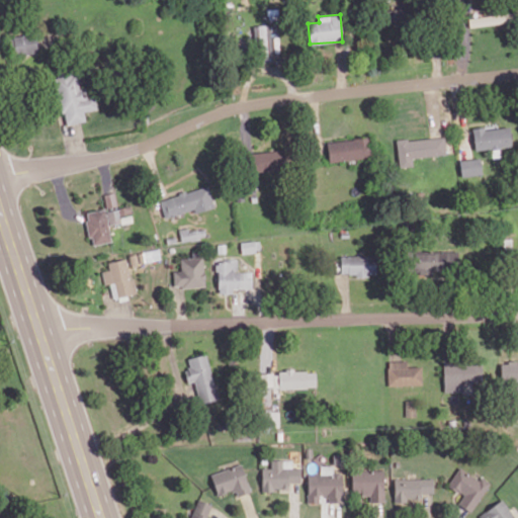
[(470,26),(512,22),(511,14),(469,18),(470,26)]
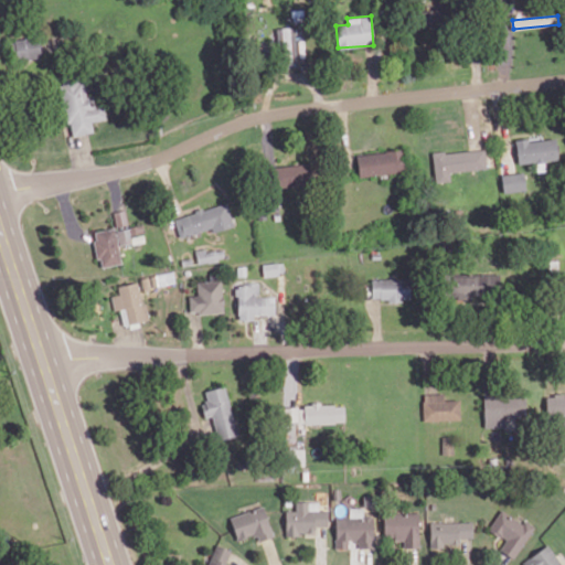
[(296,28),(278,28),(278,66),(296,66),(296,28)]
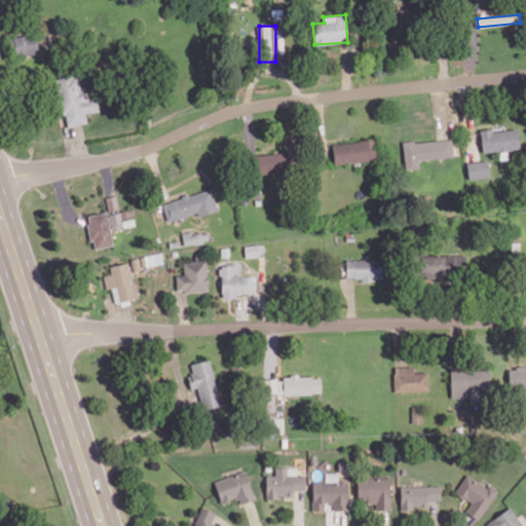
[(14,36),(14,54),(37,54),(37,35),(14,36)]
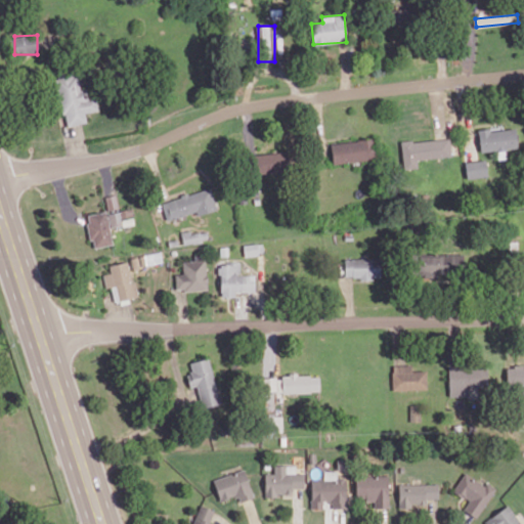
[(56,77),(64,126),(86,122),(85,113),(98,111),(95,96),(87,98),(86,89),(81,90),(78,74),(56,77)]
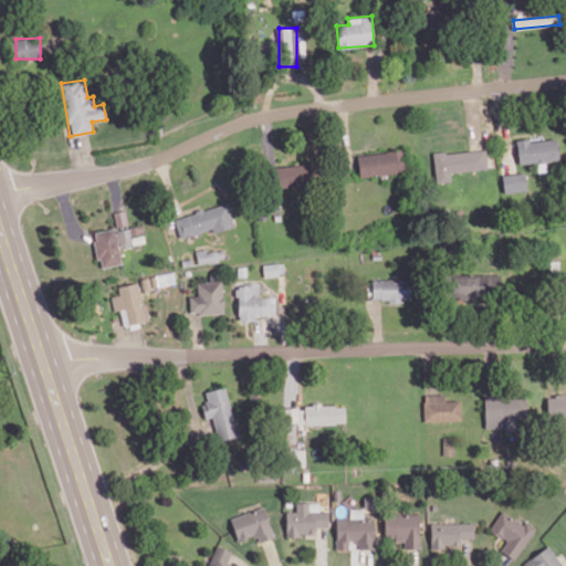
[(519,164),(559,160),(557,137),(516,140),(519,164)]
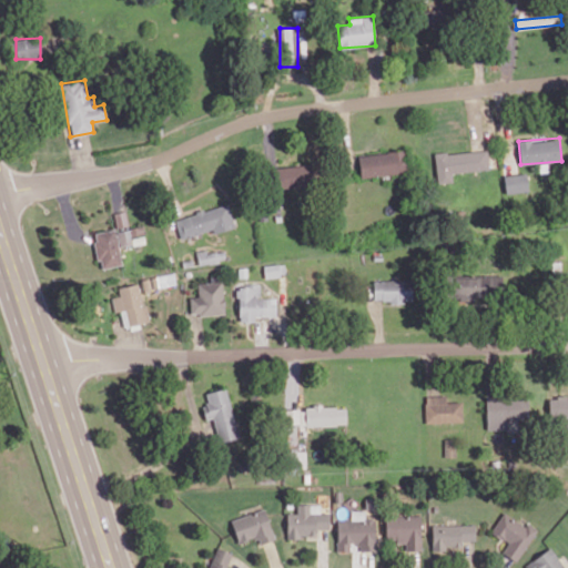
[(435,154),(438,183),(453,182),(452,173),(489,169),(487,149),(435,154)]
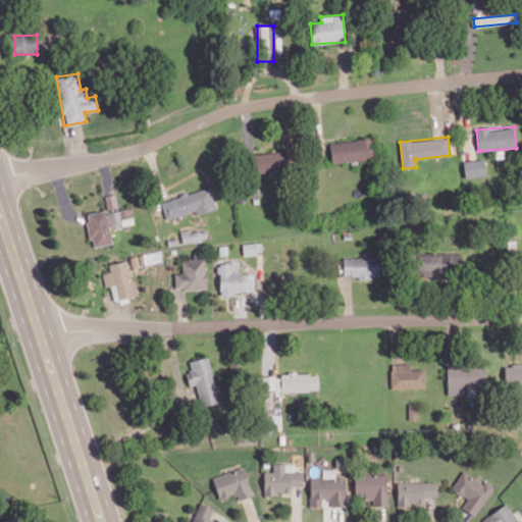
[(329,143),(331,163),(374,158),(371,138),(329,143)]
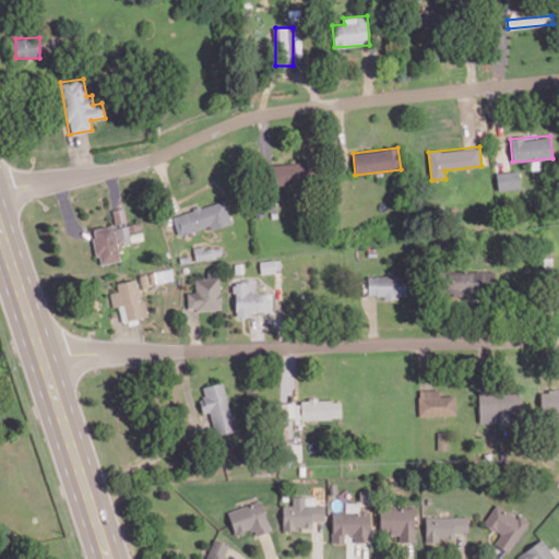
[(272,186),(312,179),(309,159),(269,166),(272,186)]
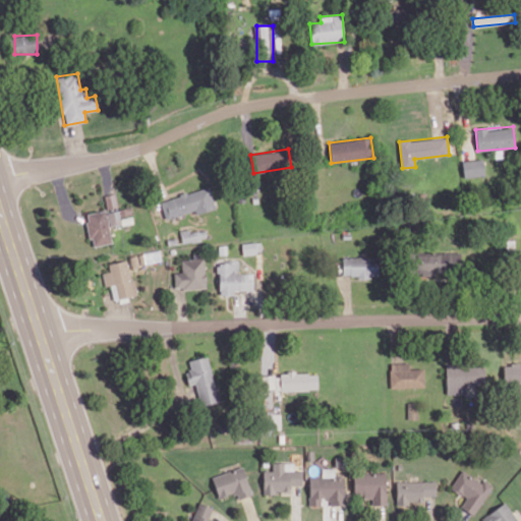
[(462,161),(464,178),(484,175),(482,158),(462,161)]
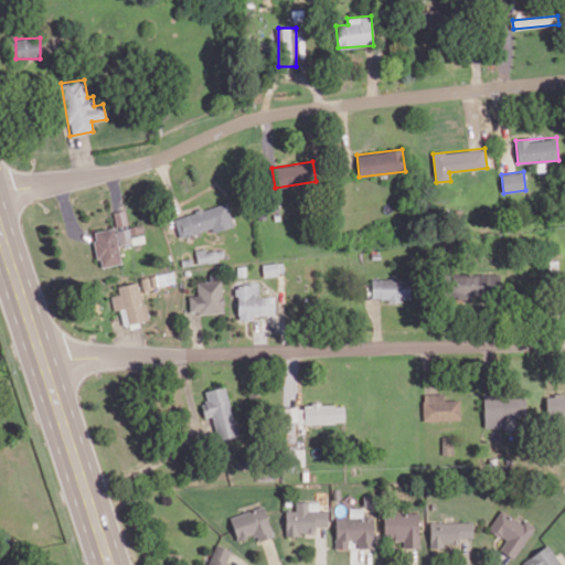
[(173,217),(179,237),(211,228),(212,232),(234,226),(227,202),(173,217)]
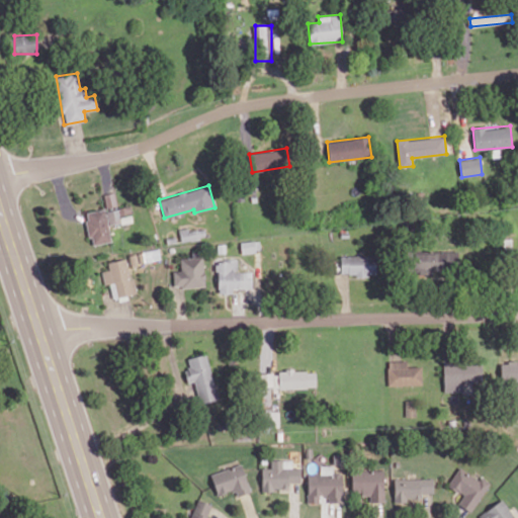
[(117,205),(114,192),(103,194),(106,207),(117,205)]
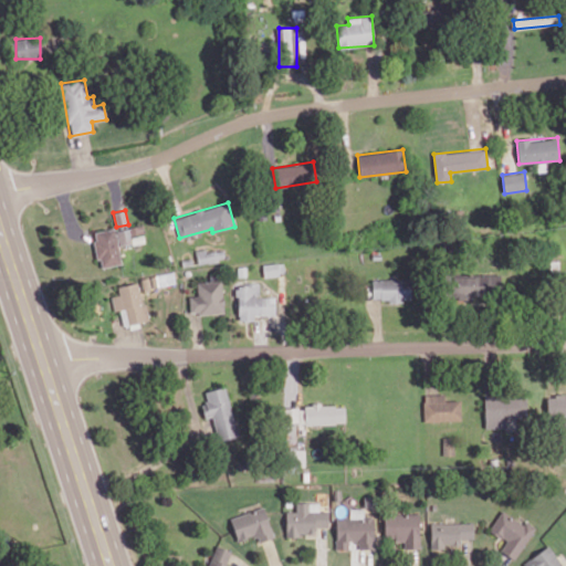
[(101,268),(122,263),(115,228),(93,232),(101,268)]
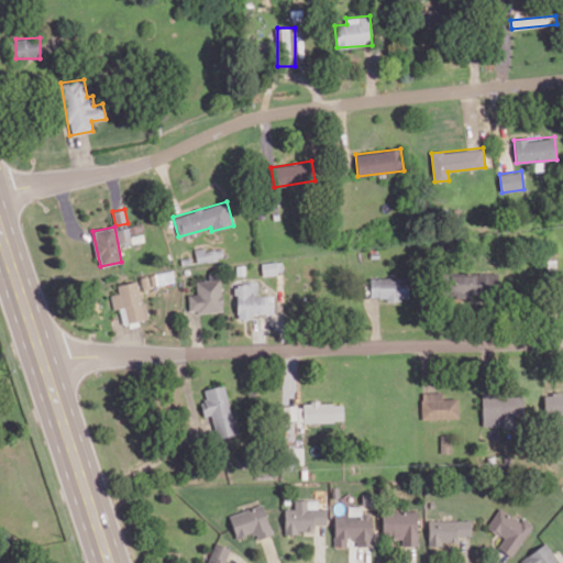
[(117,229),(118,243),(131,242),(130,228),(117,229)]
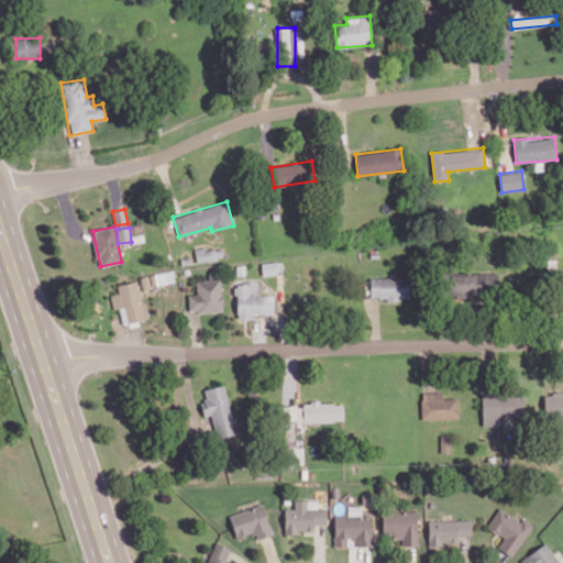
[(223,258),(222,247),(195,251),(197,262),(223,258)]
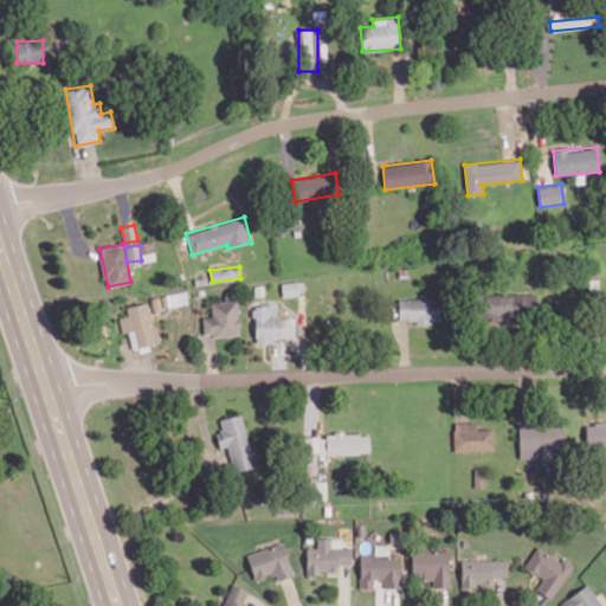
[(304,281),(282,283),(283,296),(305,294),(304,281)]
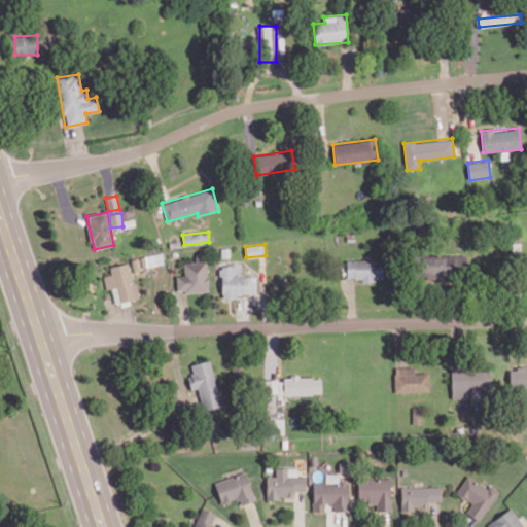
[(416,278),(466,278),(466,255),(416,255),(416,278)]
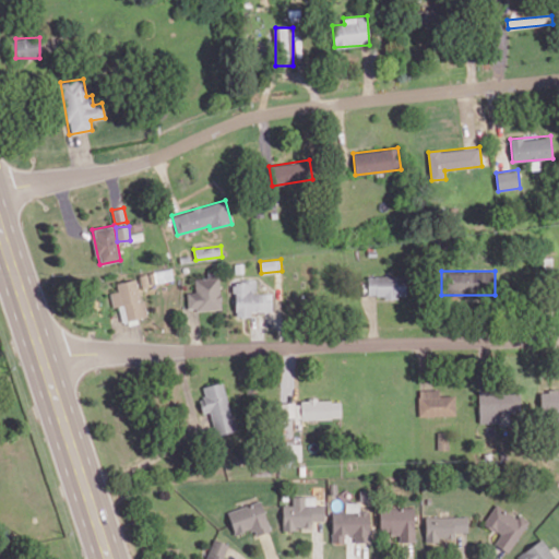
[(406,296),(405,274),(368,276),(368,297),(406,296)]
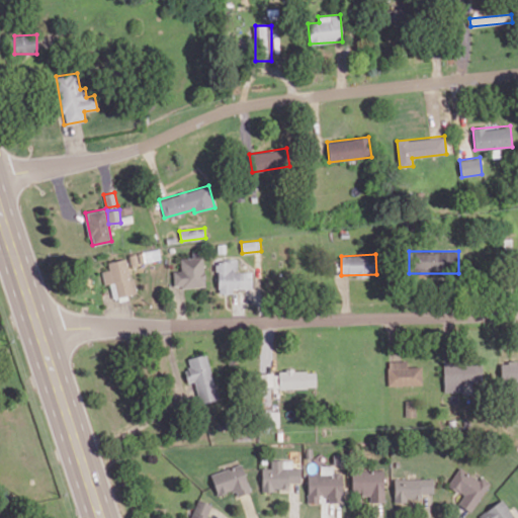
[(204,286),(203,256),(180,258),(180,271),(173,271),(174,287),(204,286)]
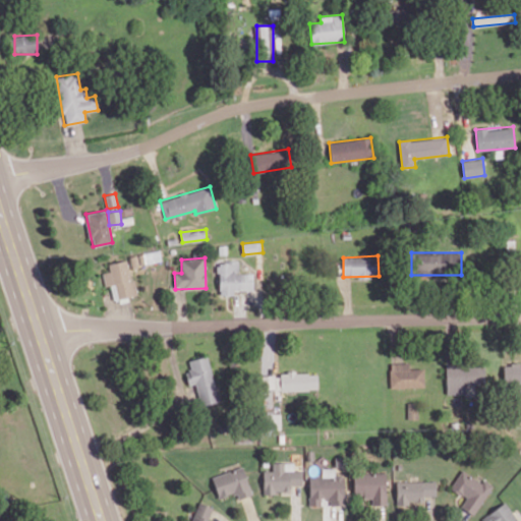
[(109,263),(110,272),(103,273),(105,286),(111,285),(113,298),(134,295),(129,261),(109,263)]
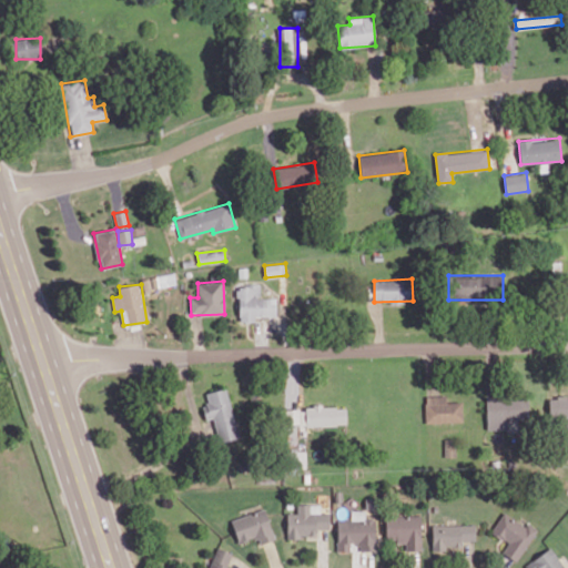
[(276,297),(261,297),(261,284),(237,284),(239,321),(255,321),(255,317),(277,316),(276,297)]
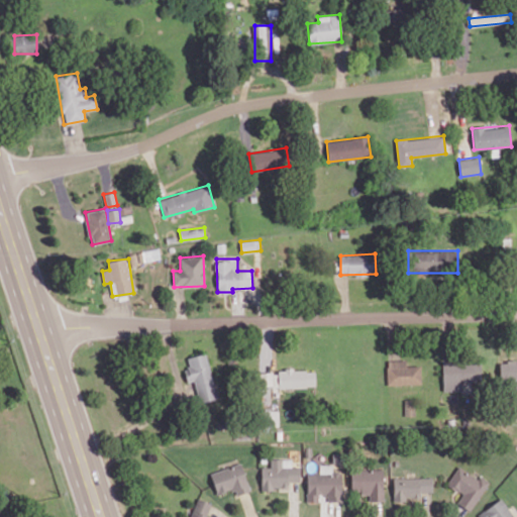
[(188,357),(190,368),(184,369),(187,382),(194,381),(200,403),(217,398),(206,352),(188,357)]
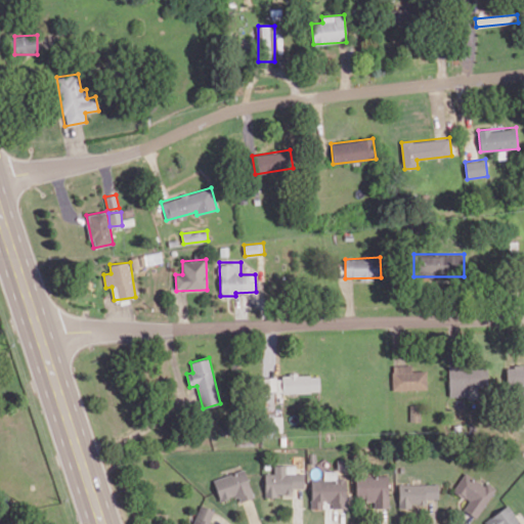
[(427,389),(426,370),(411,370),(410,364),(392,365),(393,390),(427,389)]
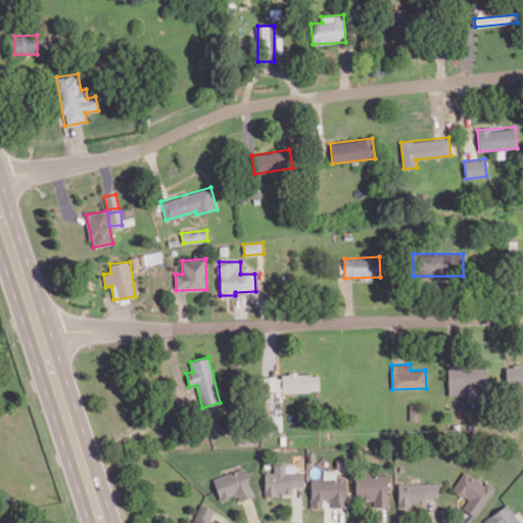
[(522,365),(506,366),(506,385),(522,384),(522,365)]
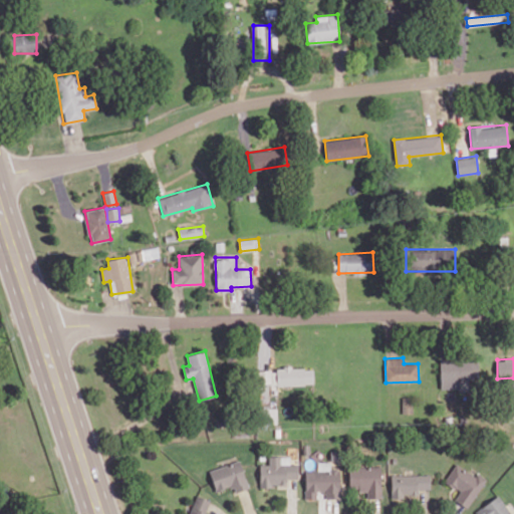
[(441,389),(460,389),(460,380),(479,379),(479,359),(440,360),(441,389)]
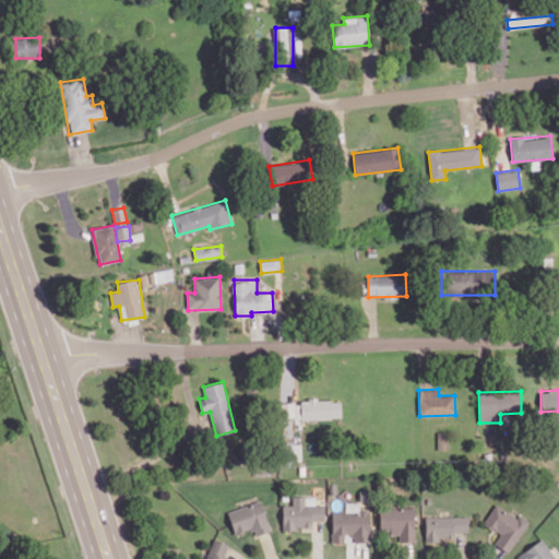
[(280,401),(281,433),(292,433),(292,419),(341,418),(341,400),(280,401)]
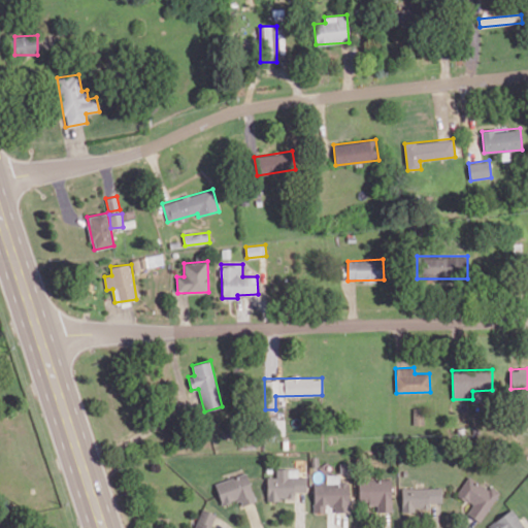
[(267,476),(267,499),(294,499),(294,492),(306,491),(305,476),(297,476),(297,469),(276,469),(276,476),(267,476)]
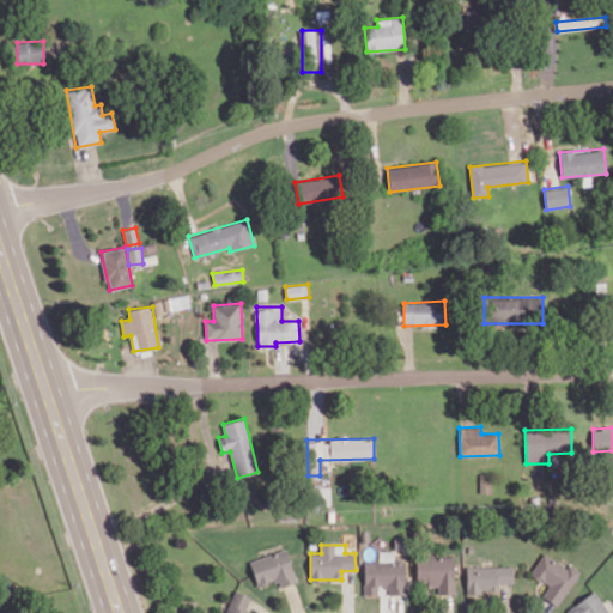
[(249,559),(258,586),(278,580),(280,587),(296,582),(286,548),(249,559)]
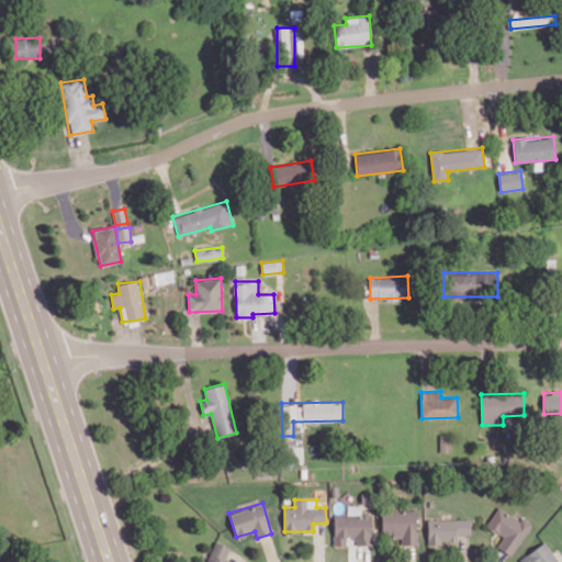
[(372,544),(371,512),(360,512),(360,505),(347,505),(347,514),(334,514),(334,546),(347,546),(347,538),(356,538),(356,544),(372,544)]
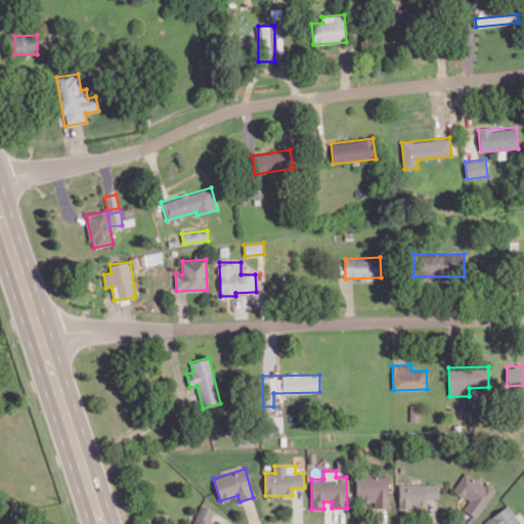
[(495,488),(487,483),(486,485),(464,473),(453,491),(469,500),(464,510),(477,518),(495,488)]
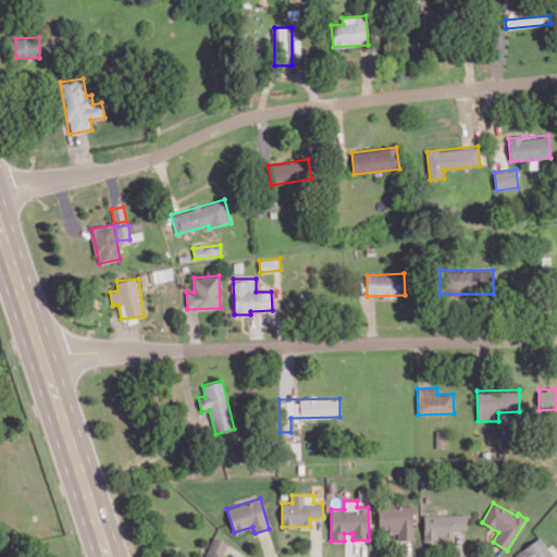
[(412,505),(379,506),(379,531),(398,531),(398,540),(413,540),(412,505)]
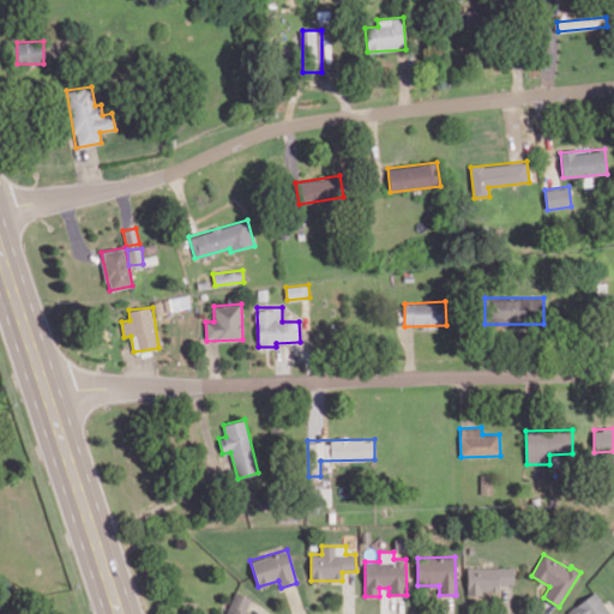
[(513,566),(468,567),(468,594),(499,594),(499,585),(513,584),(513,566)]
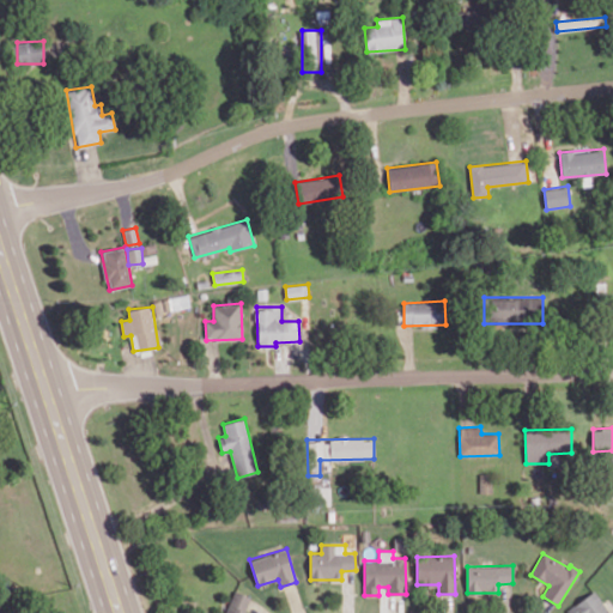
[(612,612),(593,589),(569,610),(571,612),(612,612)]
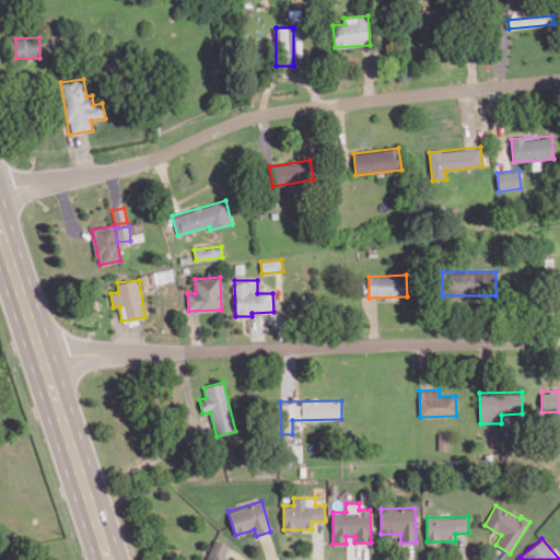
[(229,544),(211,539),(205,559),(228,559),(229,559),(224,558),(229,544)]
